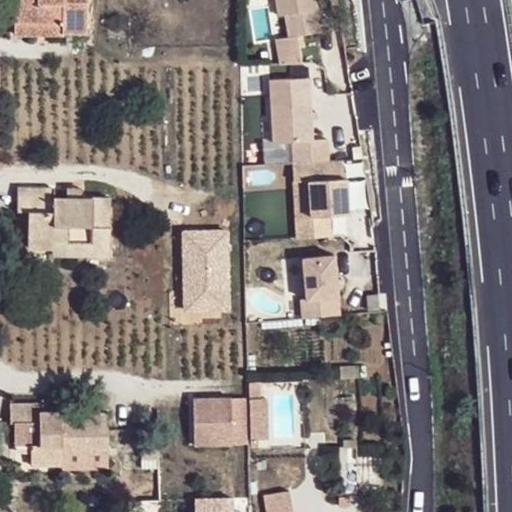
[(14,0),(14,22),(63,22),(63,30),(87,30),(86,0),(14,0)]
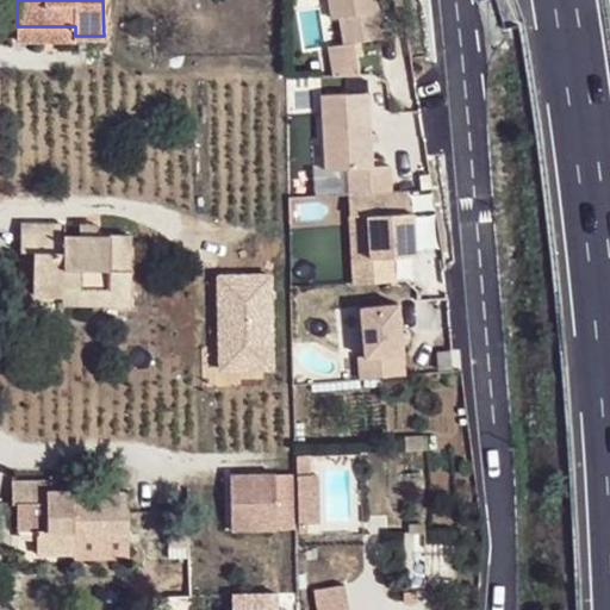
[(373,0),(327,0),(330,17),(340,14),(343,39),(379,35),(373,0)]
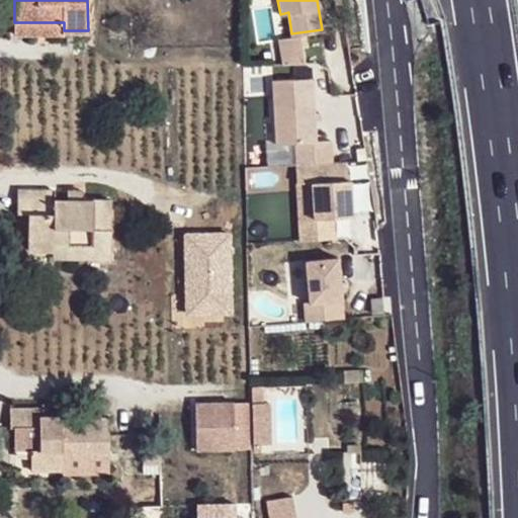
[(64,22),(14,22),(14,36),(64,36),(64,30),(64,22)]
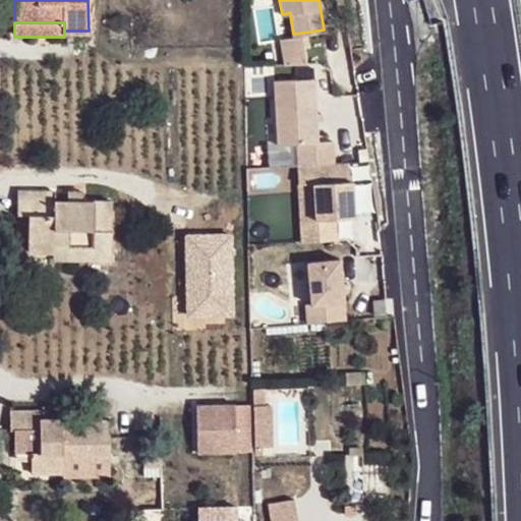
[(312,70),(274,72),(277,142),(297,141),(316,140),(312,70)]
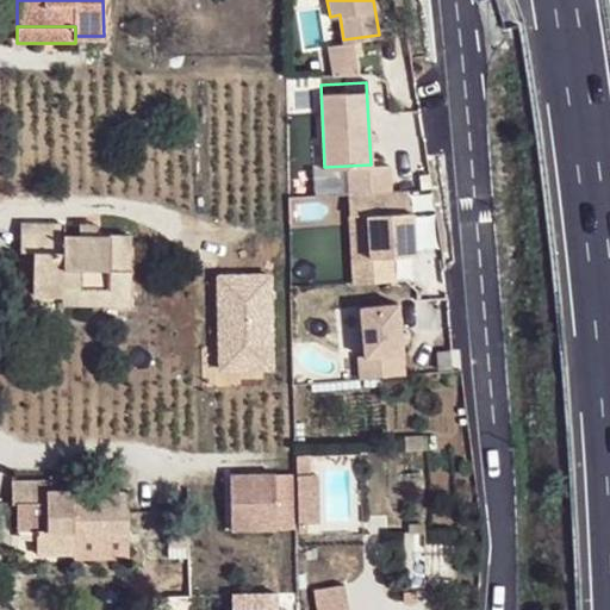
[(408,211),(406,190),(388,191),(390,166),(348,166),(349,212),(367,212),(368,256),(350,257),(353,282),(390,280),(388,255),(412,254),(411,211),(408,211)]
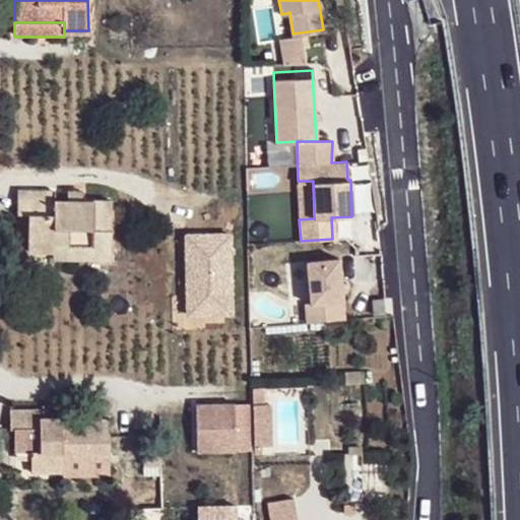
[(28,251),(54,250),(55,245),(90,245),(90,259),(111,259),(112,201),(55,201),(55,192),(17,192),(18,214),(28,214),(28,251)]
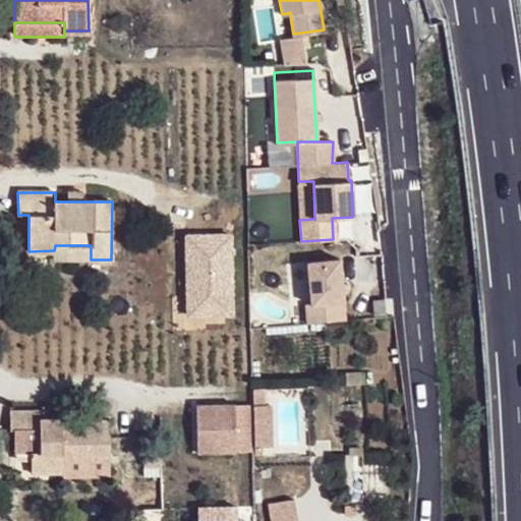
[(233,233),(184,234),(185,319),(235,317),(233,233)]
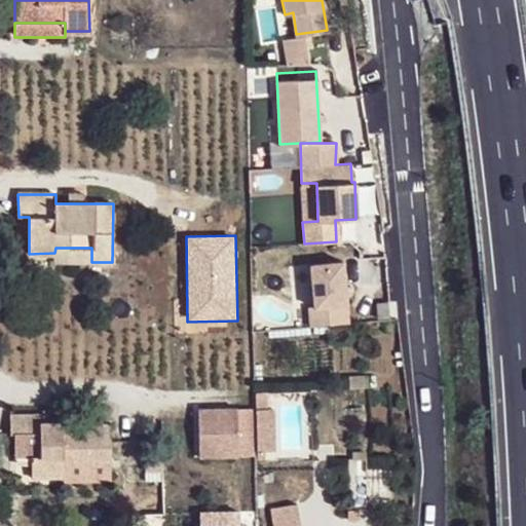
[(55,248),(54,253),(54,262),(91,262),(91,248),(55,248)]
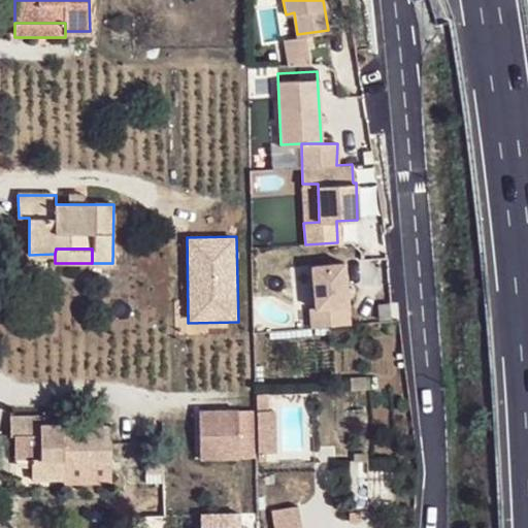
[(311,327),(318,326),(350,324),(344,263),(314,265),(316,306),(309,307),(311,327)]
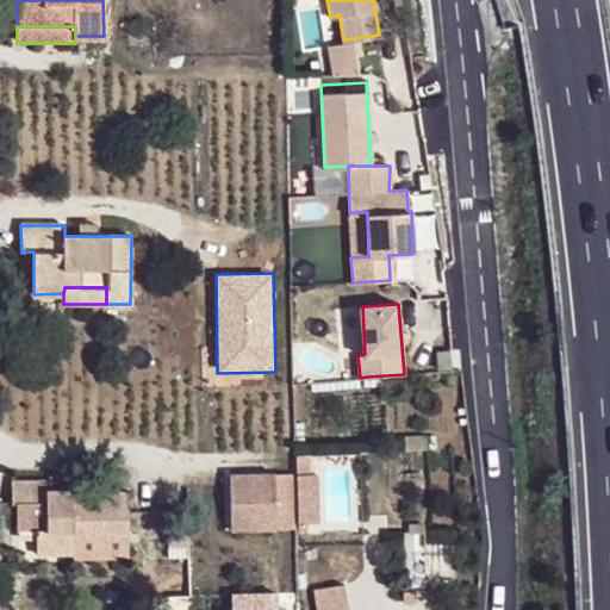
[(437,368),(452,367),(450,355),(436,356),(437,368)]
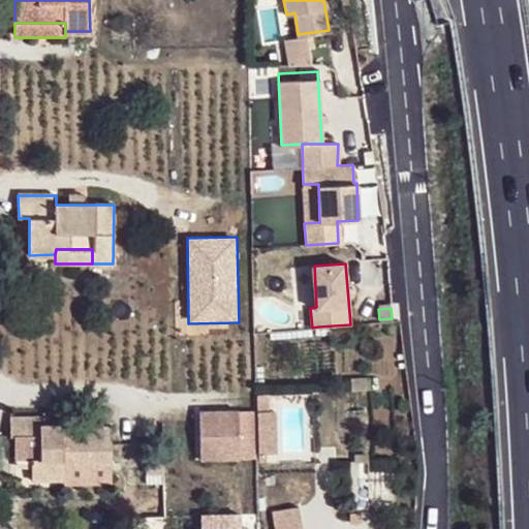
[(268,394),(255,394),(256,453),(276,453),(274,409),(269,409),(268,394)]
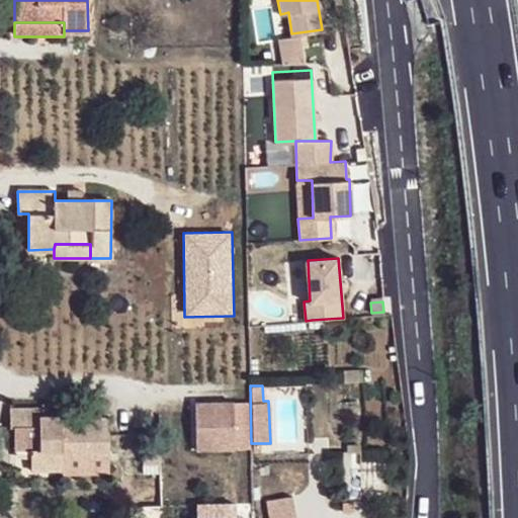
[(234,402),(195,404),(196,449),(235,448),(234,402)]
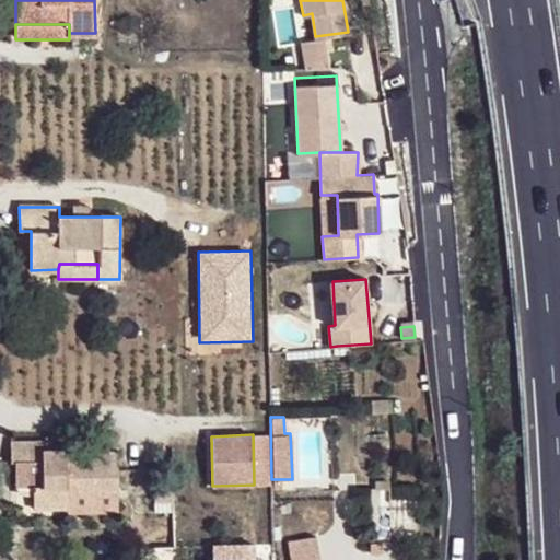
[(77,493),(116,493),(117,452),(78,452),(79,456),(66,456),(66,451),(50,451),(50,442),(12,442),(12,462),(43,463),(42,485),(33,485),(33,506),(66,508),(66,500),(66,485),(77,485),(77,493)]
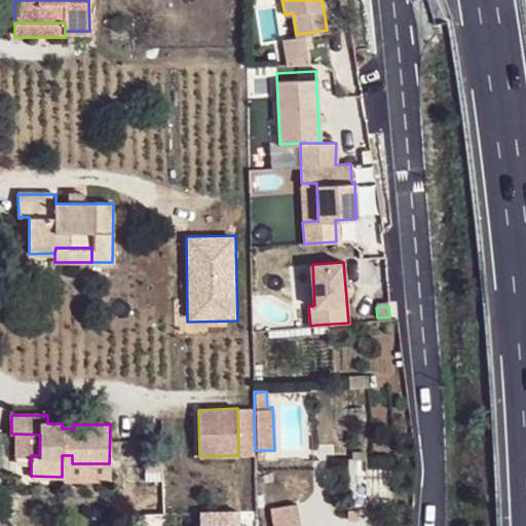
[(162,450),(145,451),(146,471),(163,471),(162,450)]
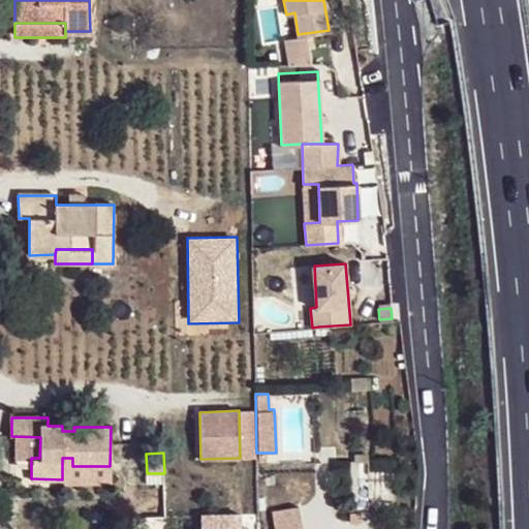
[(110,474),(110,466),(72,466),(72,458),(62,458),(62,472),(110,474)]
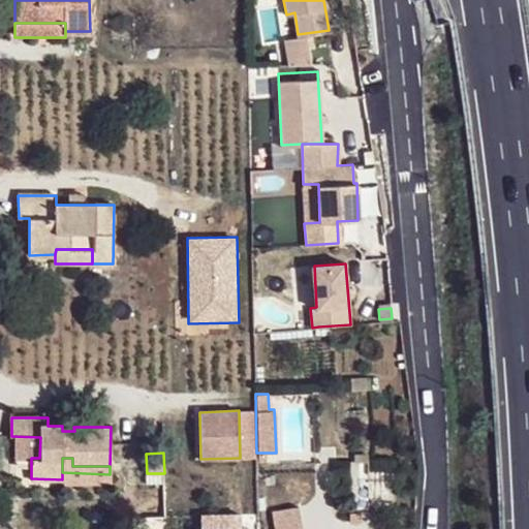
[(303,528),(302,508),(272,510),(273,528),(303,528)]
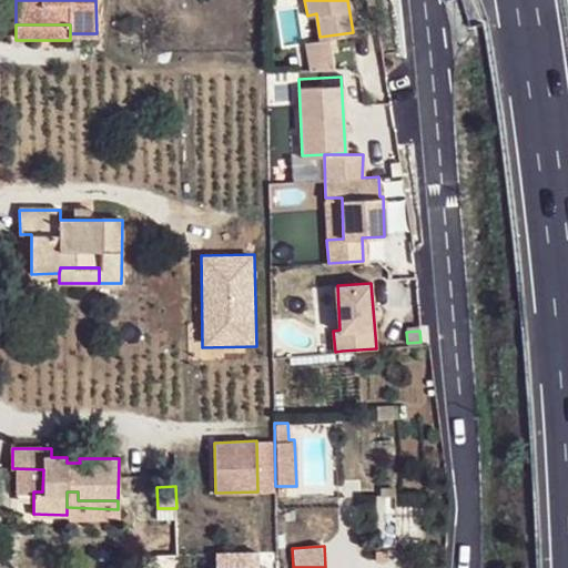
[(262,567),(263,554),(214,555),(214,567),(262,567)]
